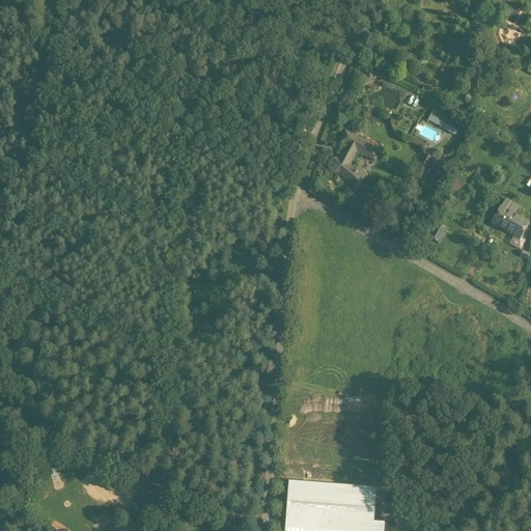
[(432,64),(426,61),(422,68),(428,72),(432,64)]
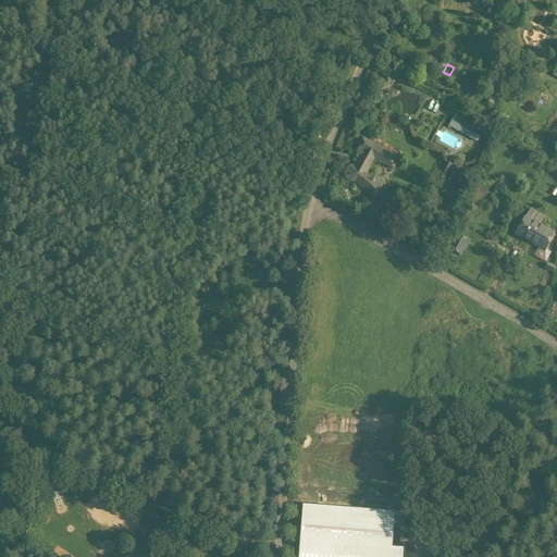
[(390,78),(379,82),(382,90),(393,87),(390,78)]
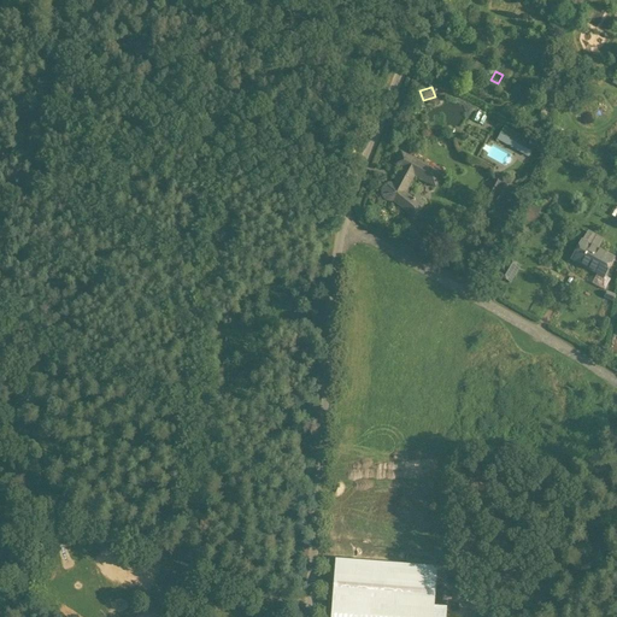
[(535,146),(504,129),(497,144),(528,159),(535,146)]
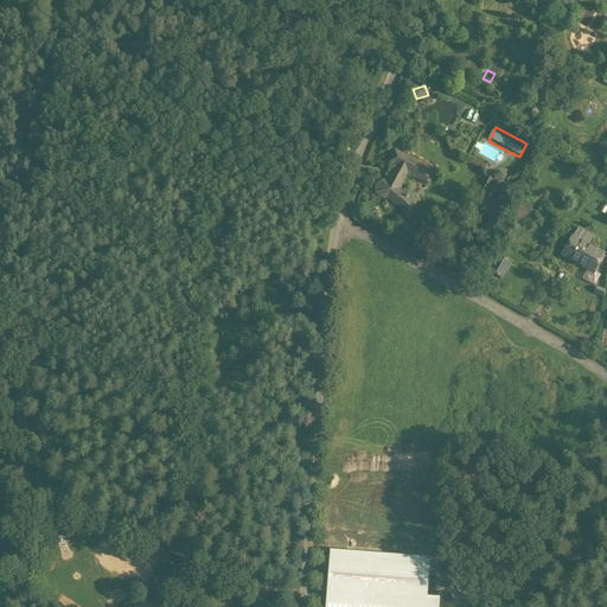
[(389,161),(397,166),(388,183),(385,181),(383,181),(381,183),(379,184),(377,186),(376,190),(377,193),(378,196),(382,198),(387,198),(408,215),(416,204),(398,190),(408,173),(428,184),(434,172),(395,149),(389,161)]
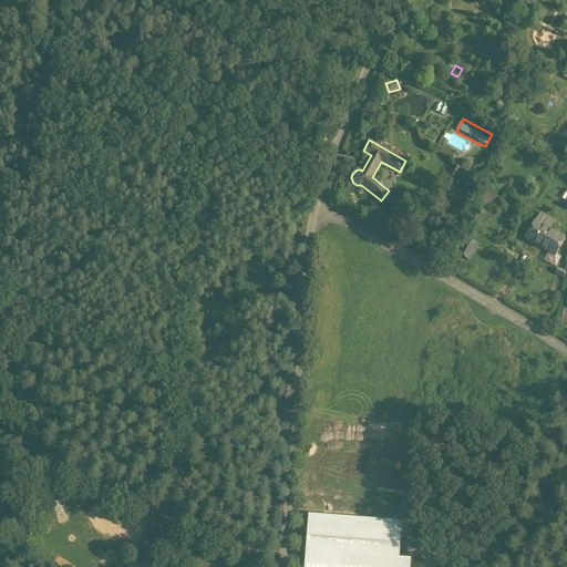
[(540,214),(536,222),(549,229),(554,222),(540,214)]
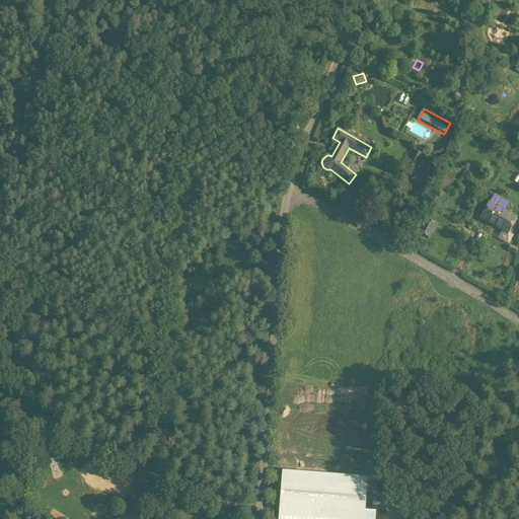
[(491,203),(490,202),(479,219),(502,231),(508,234),(509,233),(517,218),(503,210),(491,203)]
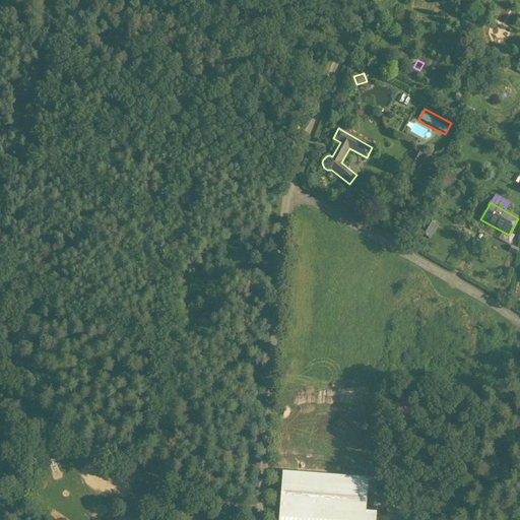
[(419,233),(430,239),(439,224),(428,218),(419,233)]
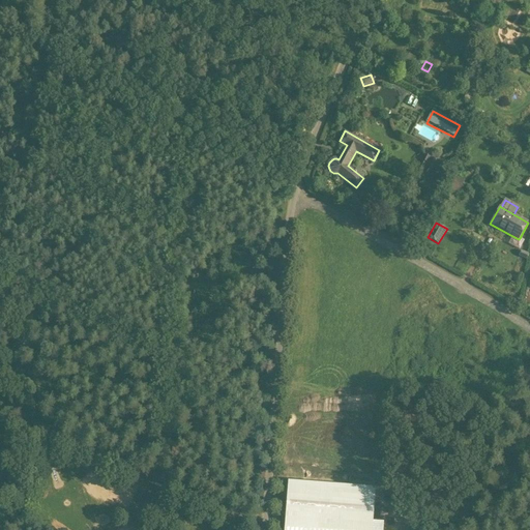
[(524,240),(520,238),(519,239),(512,236),(508,244),(519,249),(524,240)]
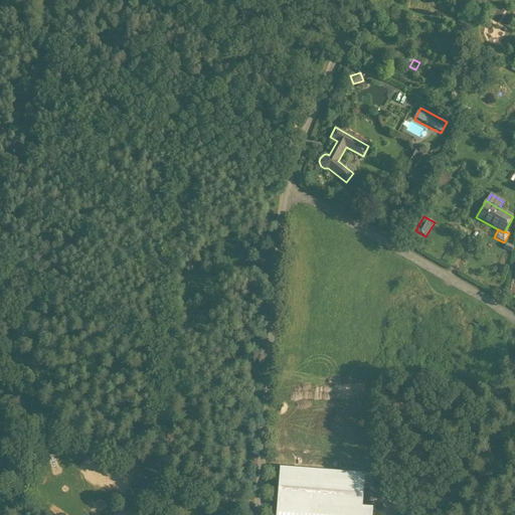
[(514,247),(507,244),(504,248),(512,252),(514,247)]
